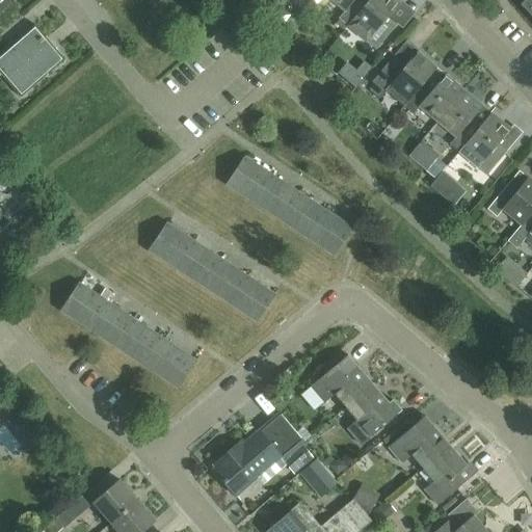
[(0,0),(0,15),(17,0),(0,0)]
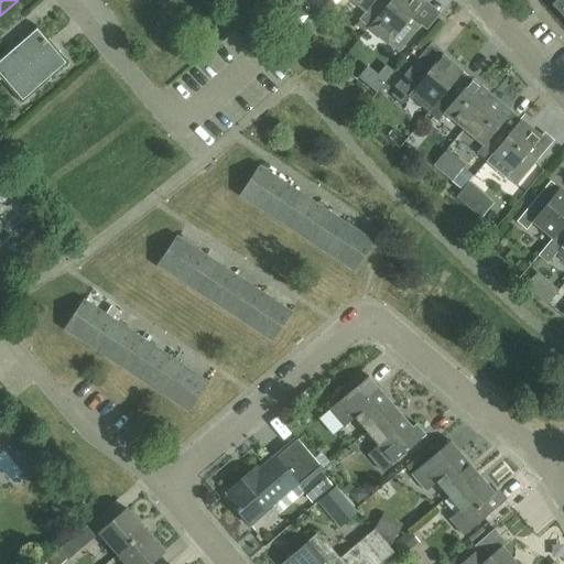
[(359,20),(369,28),(375,20),(391,0),(390,0),(349,0),(365,13),(359,20)]
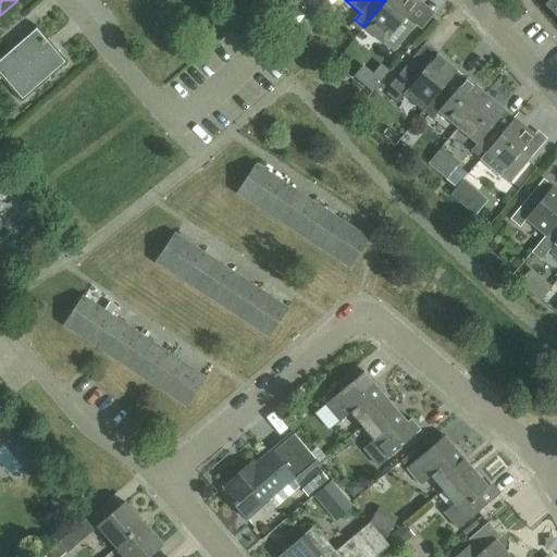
[(380,48),(384,42),(394,51),(416,25),(406,17),(418,3),(413,0),(385,0),(386,0),(370,20),(364,27),(360,32),(380,48)]
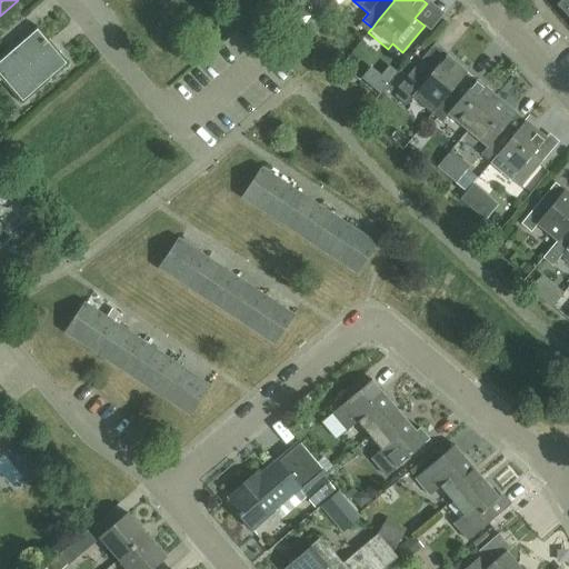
[(568,19),(568,0),(549,0),(555,6),(556,3),(568,19)]
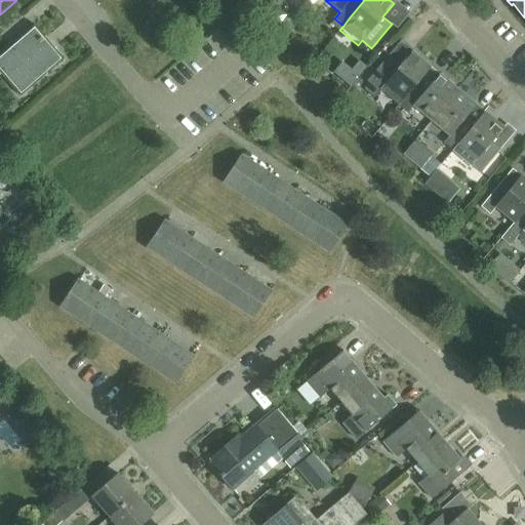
[(19,96),(64,58),(34,25),(0,53),(0,74),(19,96)]
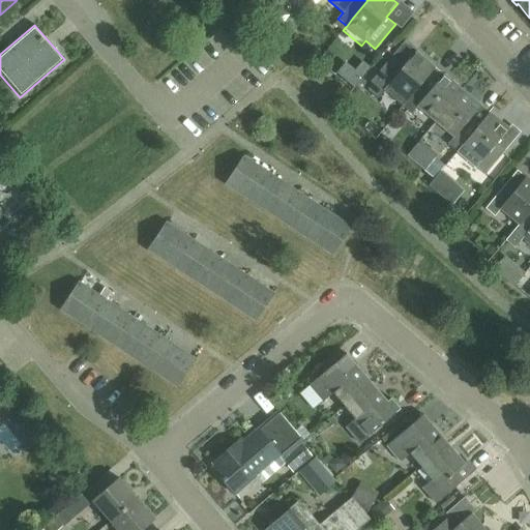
[(423,80),(423,81),(435,66),(415,51),(405,64),(395,57),(375,83),(383,90),(389,84),(408,98),(423,80)]
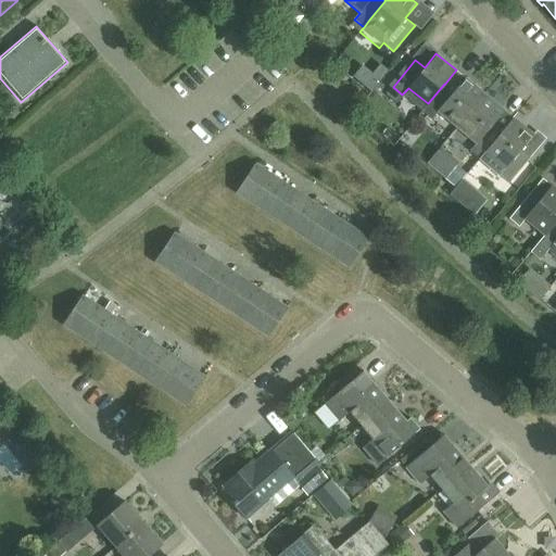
[(373,77),(362,68),(353,78),(370,92),(387,73),(380,67),(373,77)]
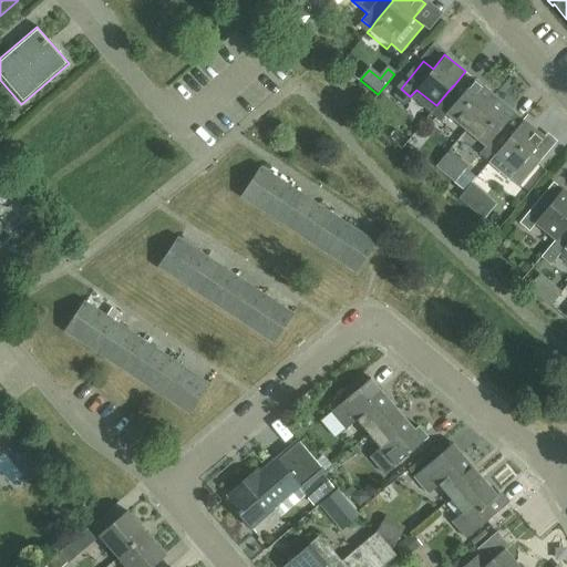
[(466,131),(494,96),(473,79),(462,93),(453,86),(453,85),(436,105),(431,113),(440,121),(445,114),(466,131)]
